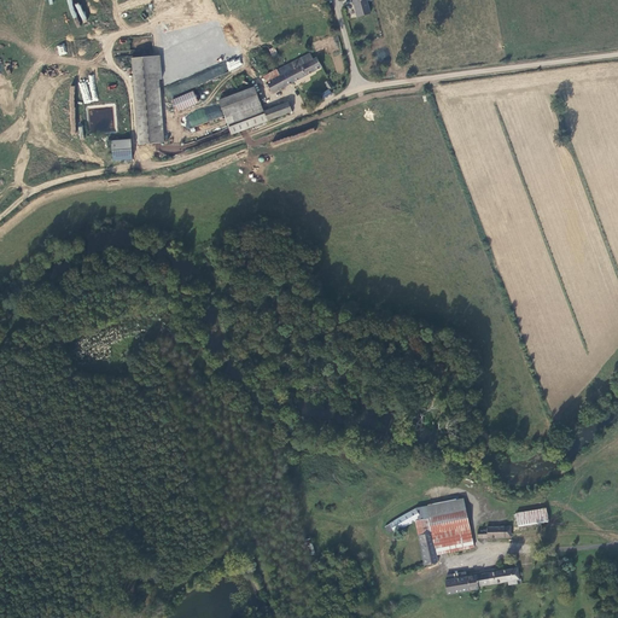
[(365,0),(353,0),(357,16),(369,12),(365,0)]
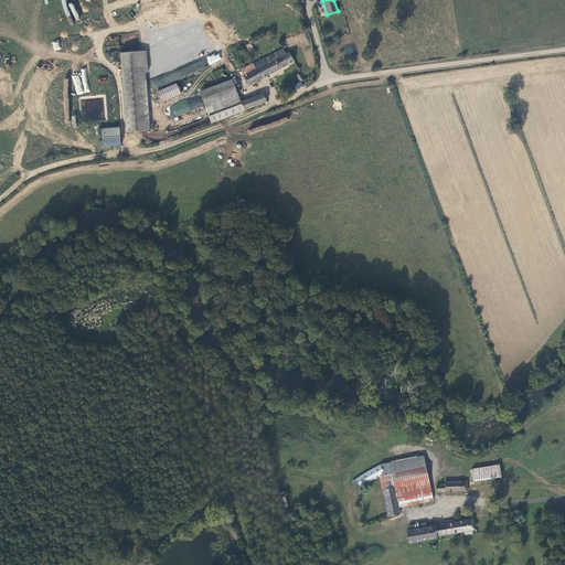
[(60,40),(52,41),(54,51),(61,50),(60,40)]
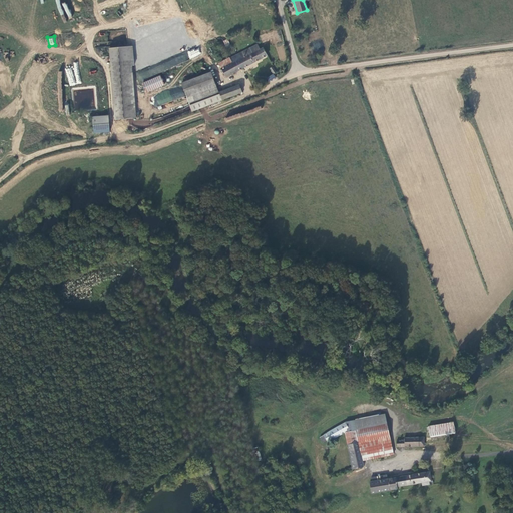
[(225,76),(267,55),(263,47),(260,49),(255,44),(243,50),(238,53),(241,58),(221,67),(225,76)]
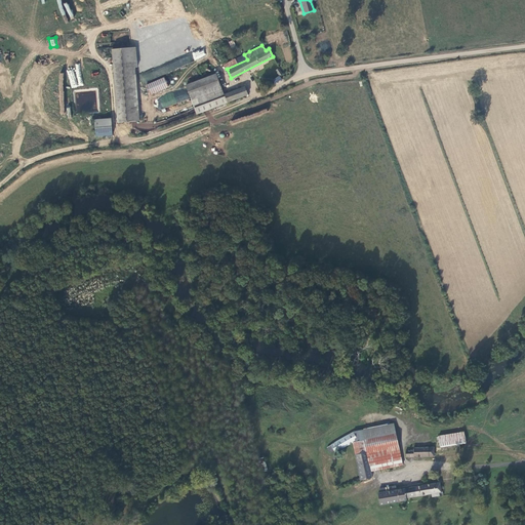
[(134,47),(112,49),(118,122),(135,121),(132,74),(137,74),(134,47)]
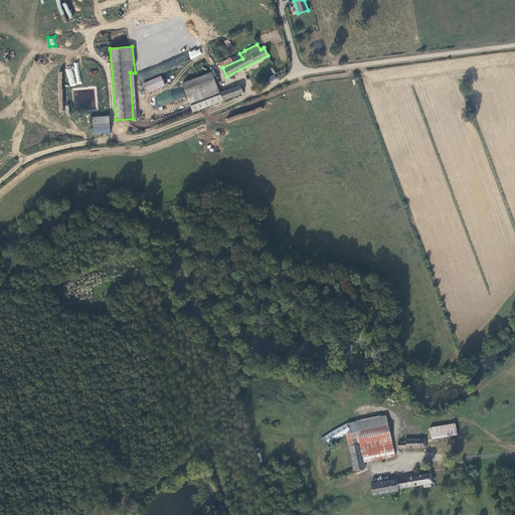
[(150,76),(203,55),(200,47),(147,68),(150,76)]
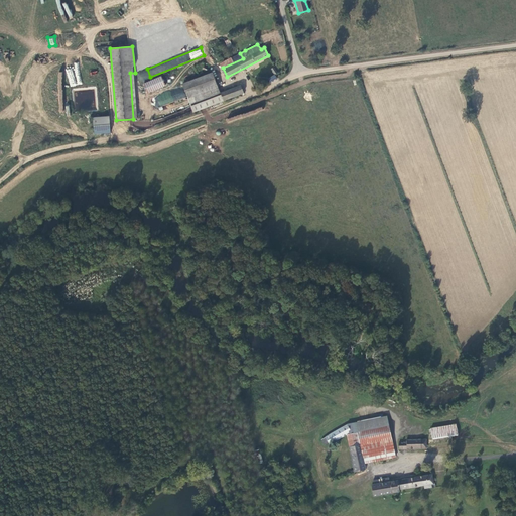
[(220,62),(223,68),(243,58),(240,53),(232,57),(232,56),(220,62)]
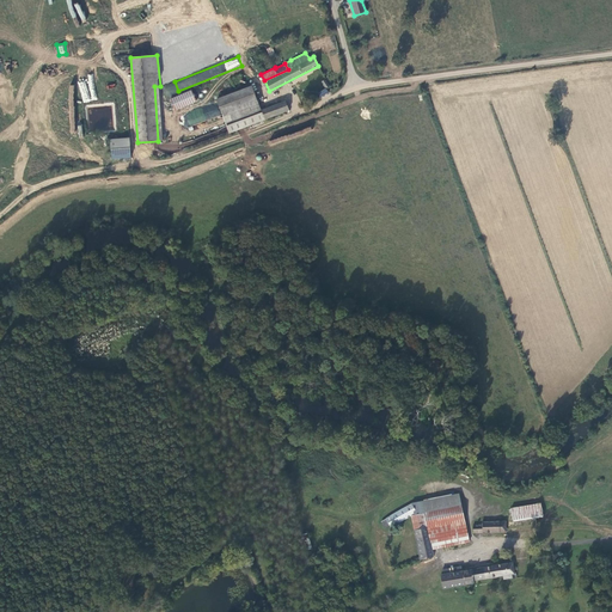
[(325,87),(329,85),(320,72),(317,74),(325,87)]
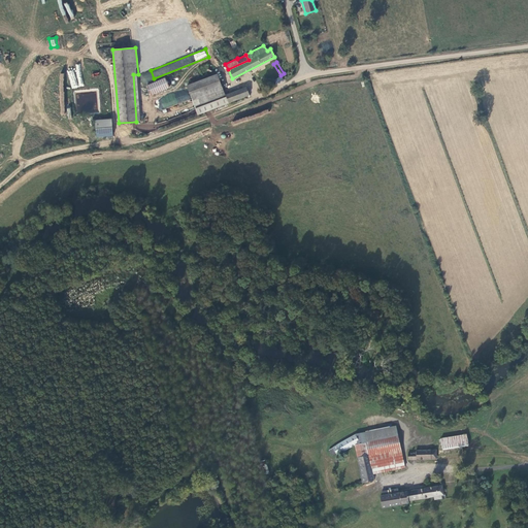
[(211,71),(208,64),(200,69),(203,75),(211,71)]
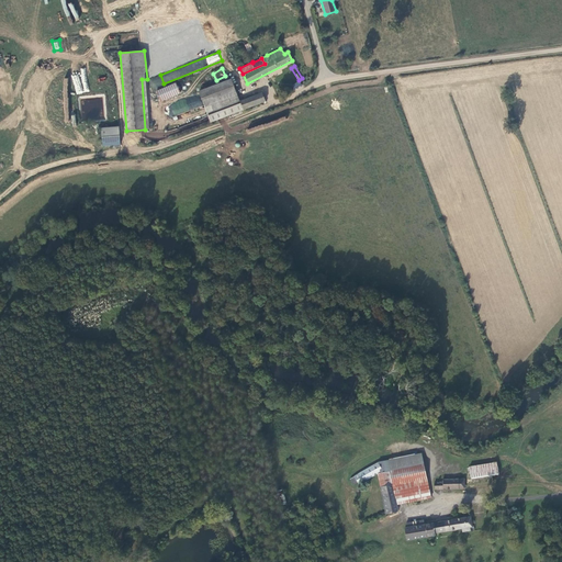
[(209,115),(239,103),(238,101),(229,79),(199,91),(209,115)]
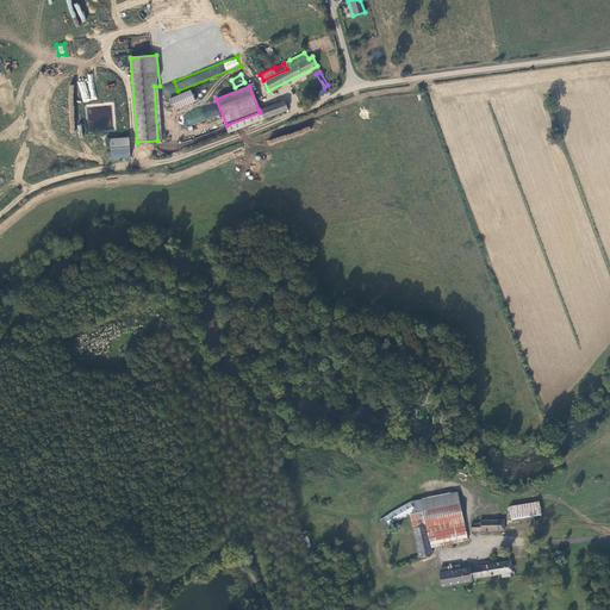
[(324,87),(317,93),(319,98),(328,92),(324,87)]
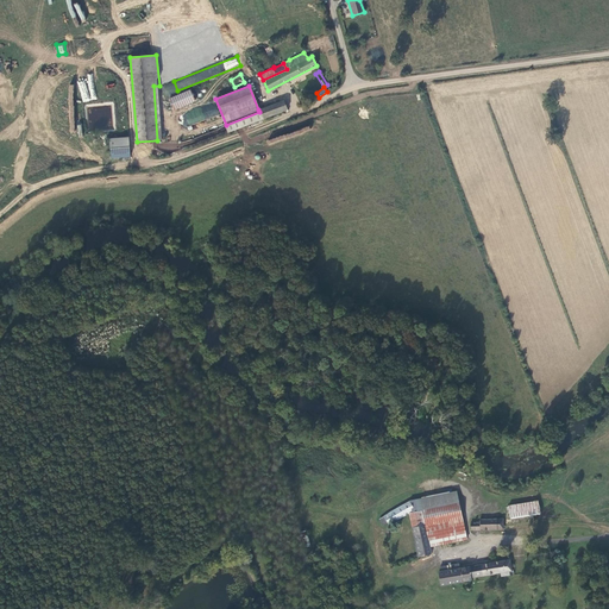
[(195,100),(192,89),(170,98),(175,108),(195,100)]
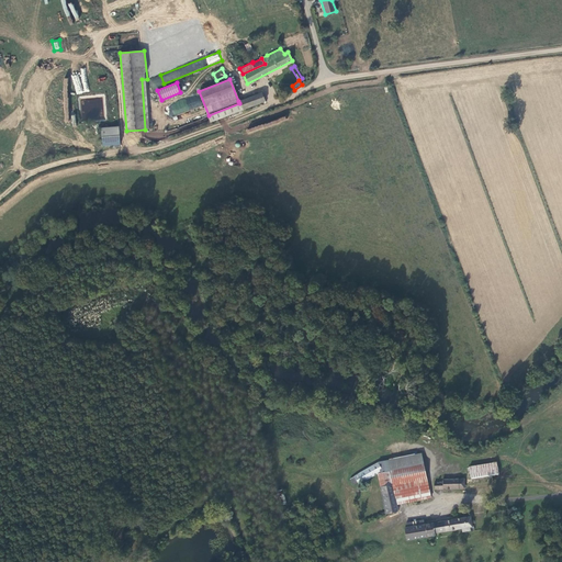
[(260,92),(238,101),(239,103),(242,109),(263,100),(260,92)]
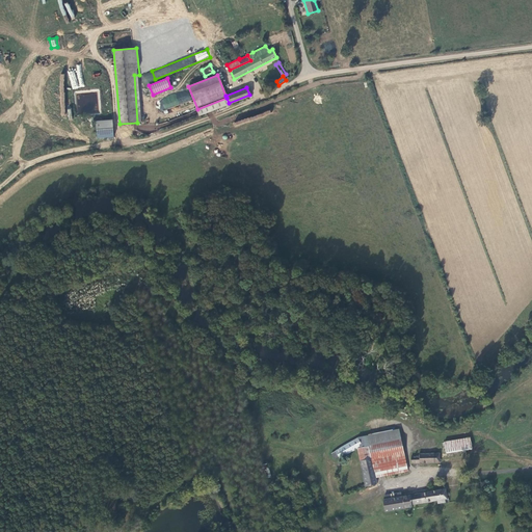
[(157,100),(161,111),(192,100),(188,88),(157,100)]
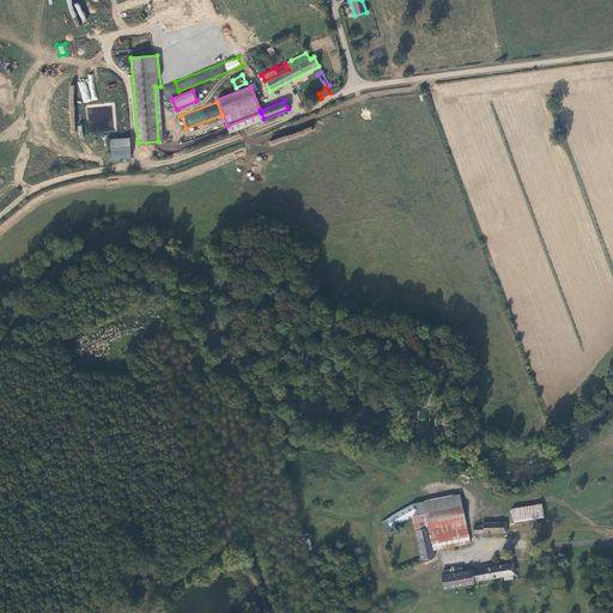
[(132,157),(129,139),(110,140),(113,159),(132,157)]
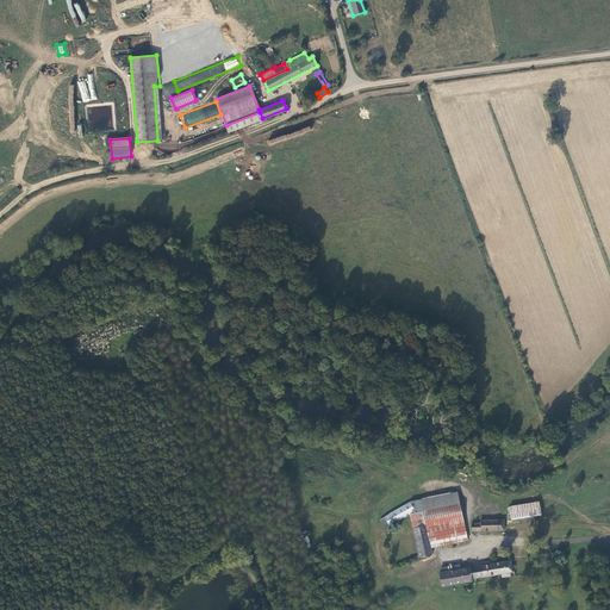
[(411,512),(415,528),(427,526),(430,547),(461,541),(459,524),(465,523),(460,502),(459,492),(411,500),(416,510),(411,512)]
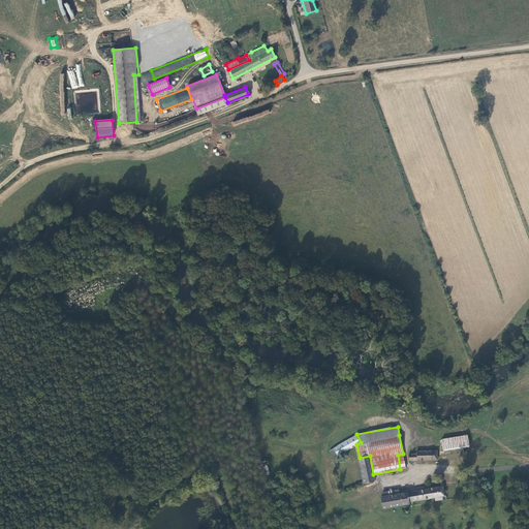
[(361,442),(356,434),(335,447),(339,455),(356,444),(361,442)]
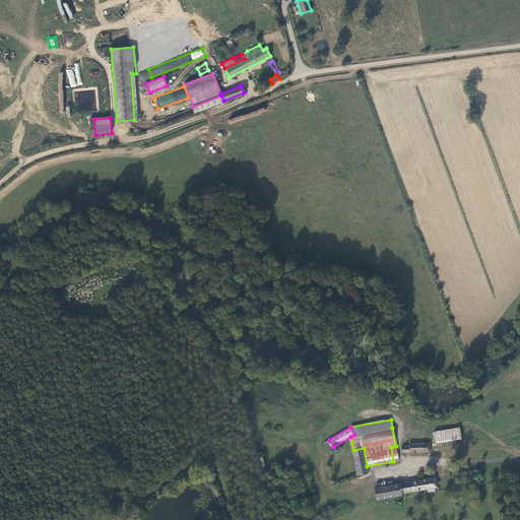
[(437,441),(462,437),(460,427),(436,432),(437,441)]
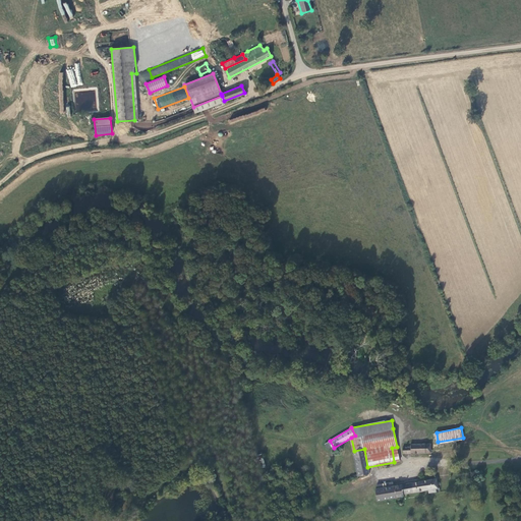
[(411,446),(404,446),(403,446),(404,453),(431,452),(431,443),(411,444),(411,446)]
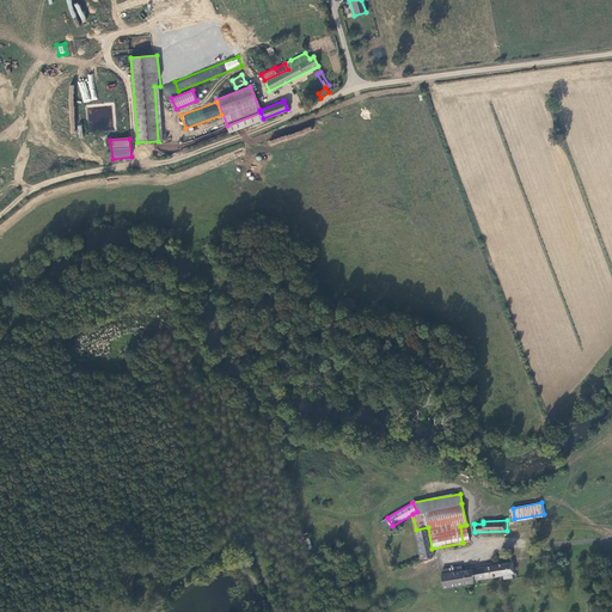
[(428,527),(416,530),(421,558),(433,556),(432,549),(428,527)]
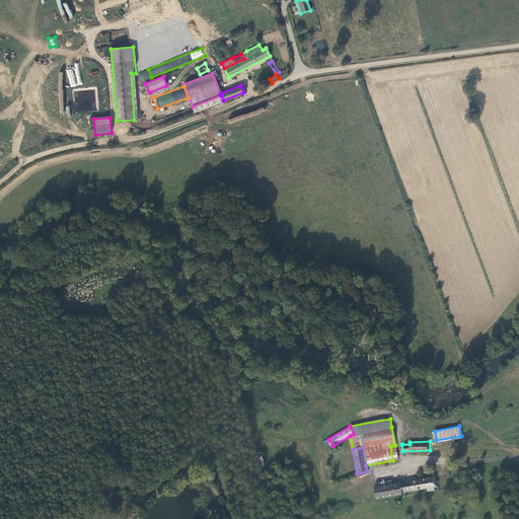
[(258,466),(264,465),(261,452),(254,454),(258,466)]
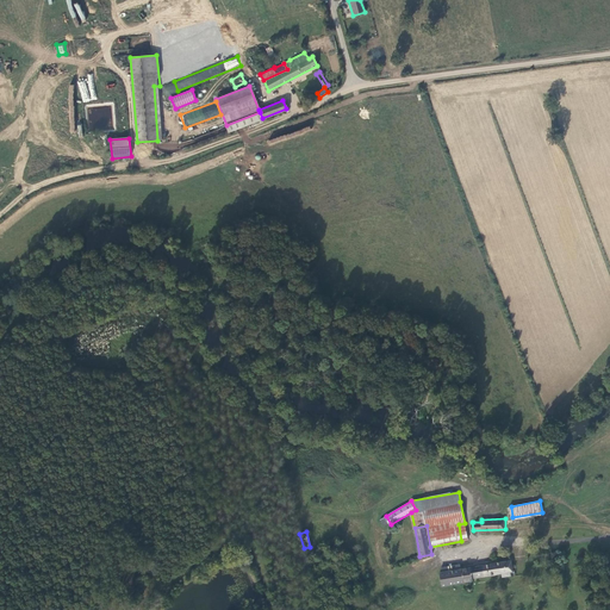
[(516,559),(472,567),(473,578),(515,571),(514,568),(517,567),(516,559)]
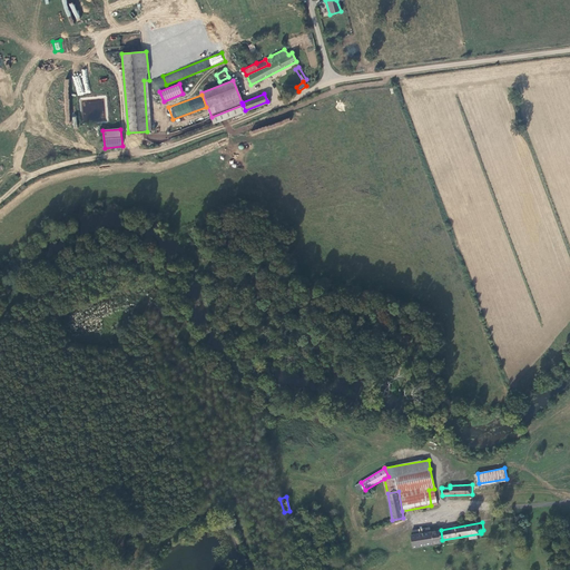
[(413,548),(443,542),(442,540),(441,530),(431,532),(412,534),(411,536),(413,548)]
